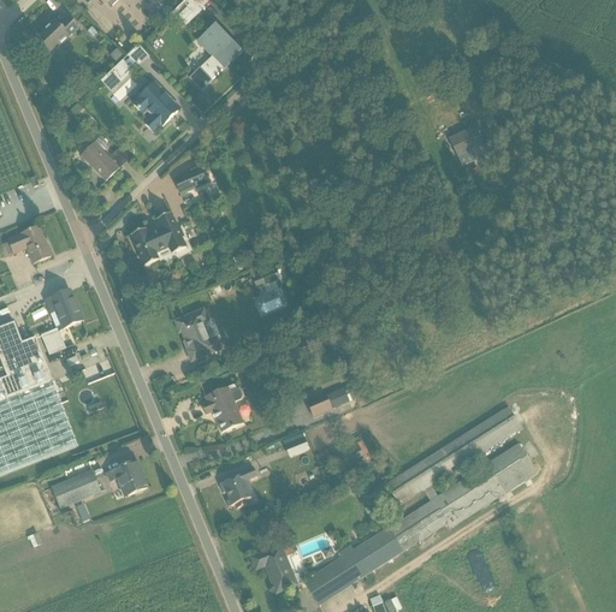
[(187,0),(188,3),(184,7),(191,16),(208,0),(187,0)]
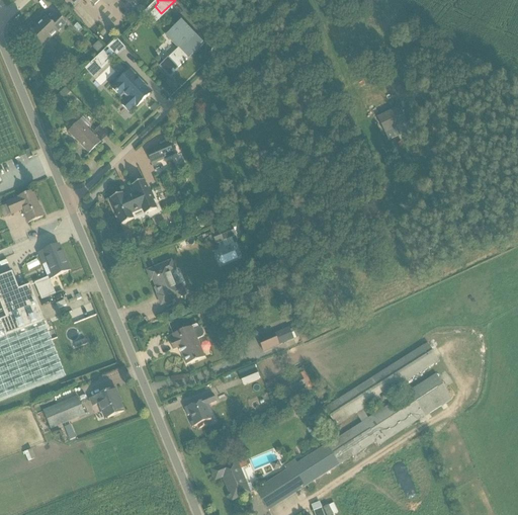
[(46,16),(29,32),(41,46),(66,22),(58,13),(50,20),(46,16)]
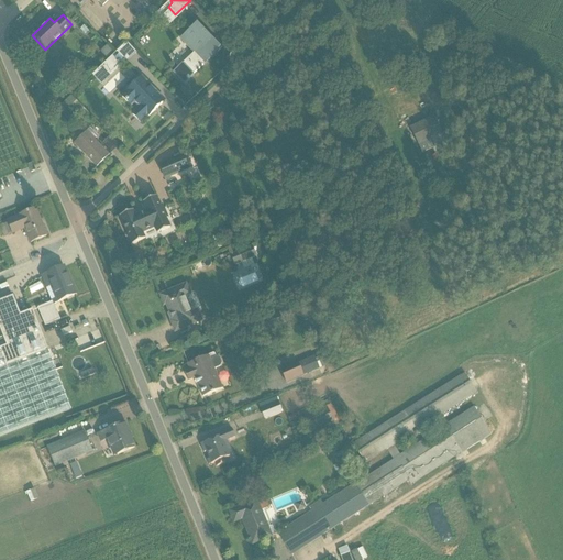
[(197,21),(180,37),(194,51),(174,69),(185,80),(191,75),(190,75),(216,50),(208,42),(212,37),(197,21)]
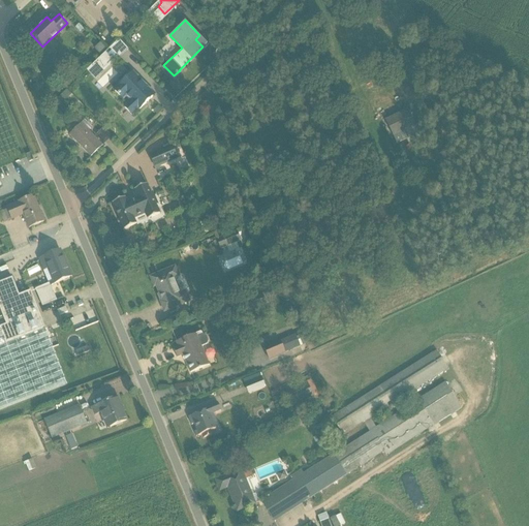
[(96,79),(114,61),(113,59),(118,54),(110,45),(87,68),(96,79)]
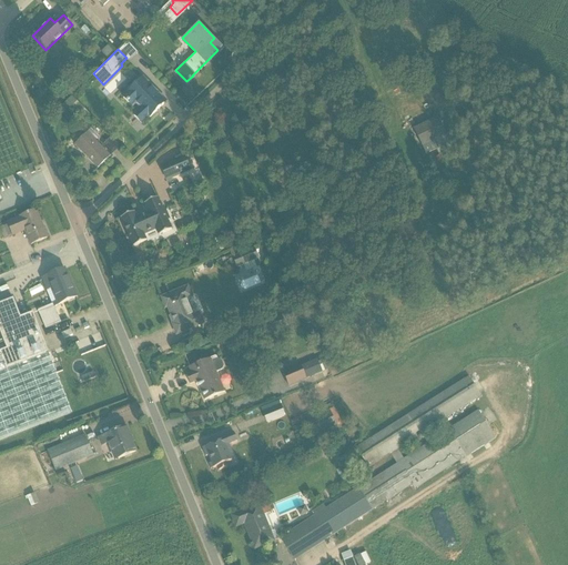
[(140,72),(150,62),(137,51),(128,61),(140,72)]
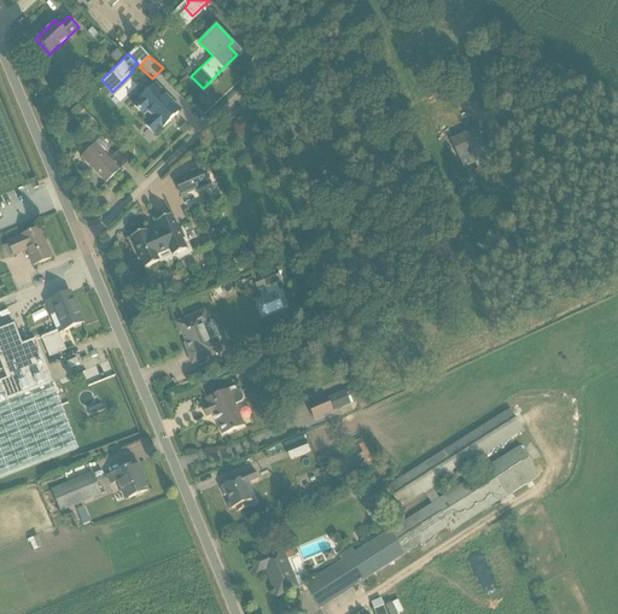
[(155,82),(132,103),(144,115),(147,111),(151,116),(145,122),(153,132),(162,124),(162,126),(178,111),(175,109),(175,104),(155,82)]
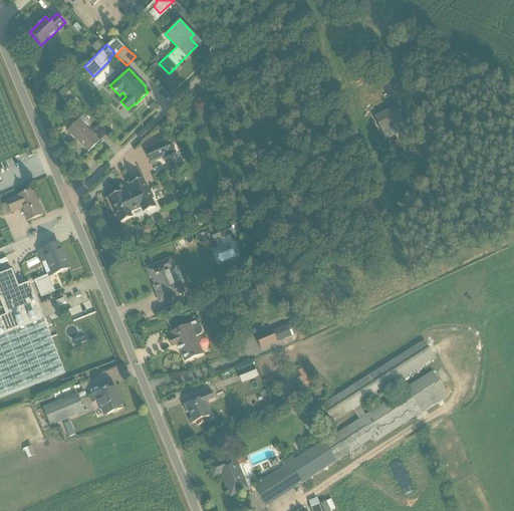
[(60,79),(64,83),(71,77),(67,72),(60,79)]
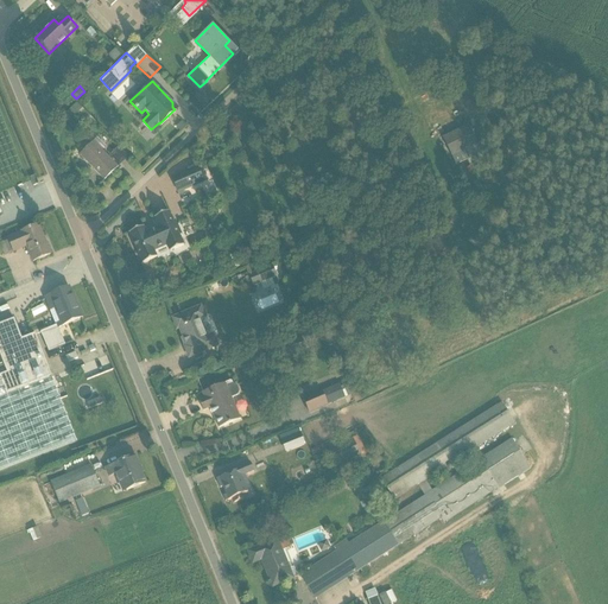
[(90,125),(96,120),(76,100),(67,110),(70,114),(75,109),(90,125)]
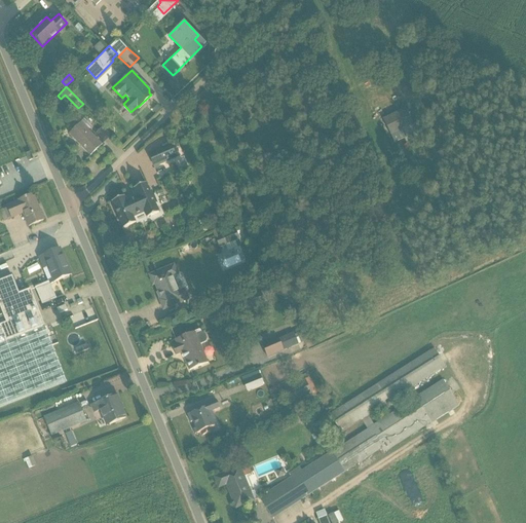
[(406,107),(382,117),(391,135),(413,123),(406,107)]
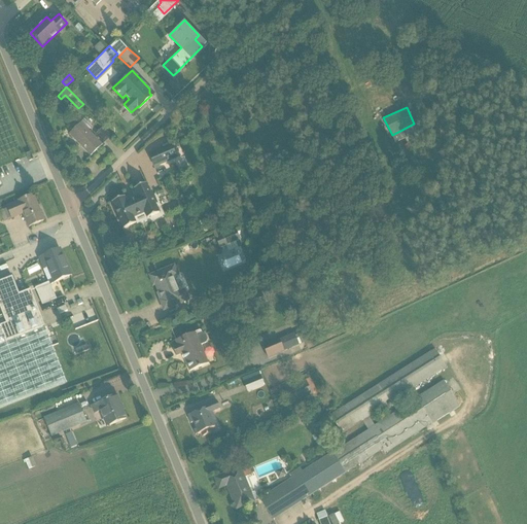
[(91,154),(102,143),(89,128),(91,125),(84,117),(69,132),(91,154)]
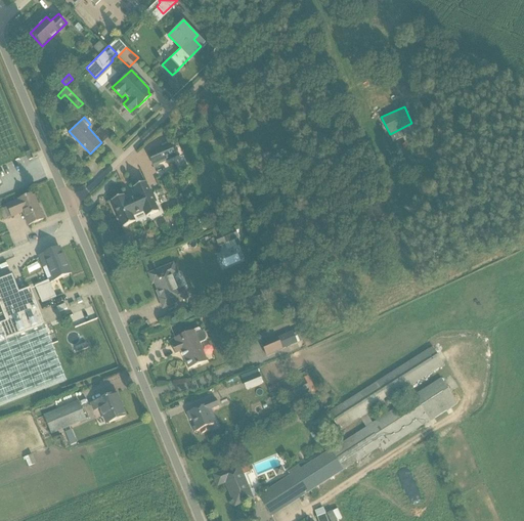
[(169,142),(148,153),(154,165),(176,156),(169,142)]
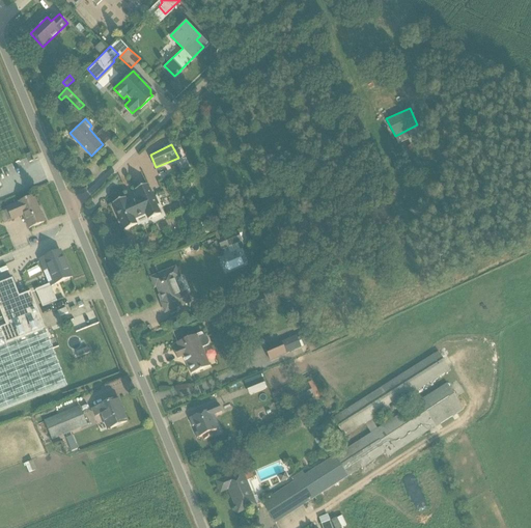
[(0,410),(67,385),(30,289),(19,295),(12,277),(0,282),(0,307),(6,324),(0,326),(0,327),(0,329),(0,184),(1,184),(0,181),(0,410)]
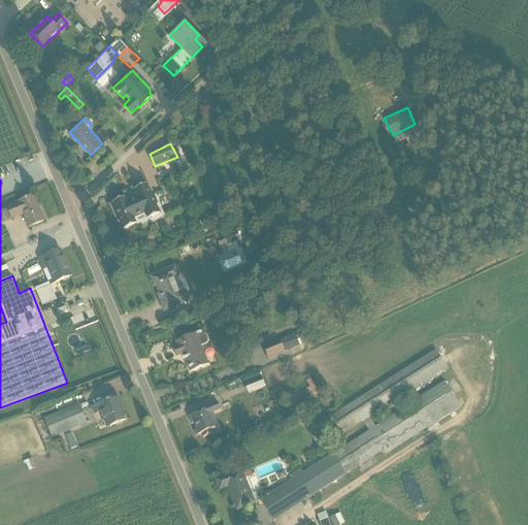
[(146,218),(160,211),(156,203),(158,202),(154,192),(151,193),(146,183),(134,188),(138,196),(127,201),(125,196),(112,201),(124,227),(136,222),(134,217),(144,212),(146,218)]
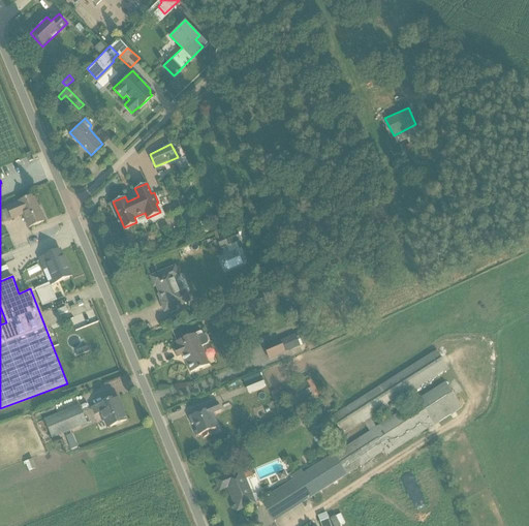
[(45,219),(34,193),(6,204),(7,207),(0,210),(0,213),(3,220),(10,217),(12,219),(22,214),(28,227),(45,219)]
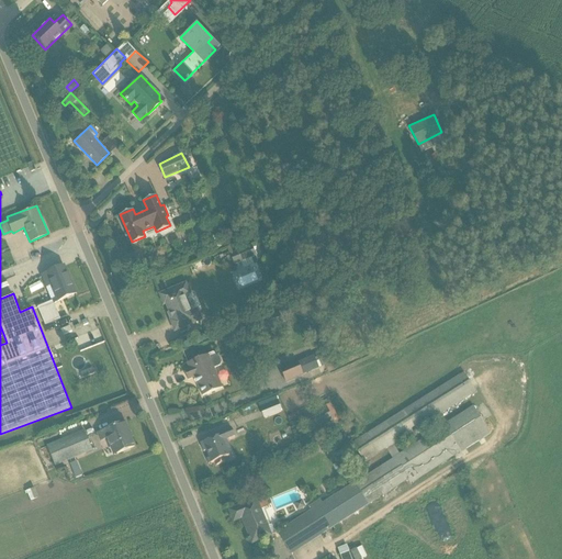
[(251,243),(229,252),(234,263),(240,260),(244,266),(254,261),(251,256),(256,254),(251,243)]
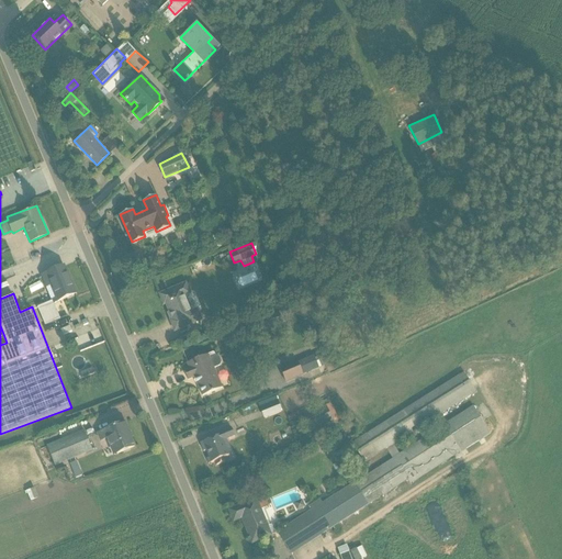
[(44,324),(60,316),(54,302),(76,292),(69,277),(67,277),(66,274),(68,272),(64,265),(41,274),(52,299),(37,304),(44,324)]
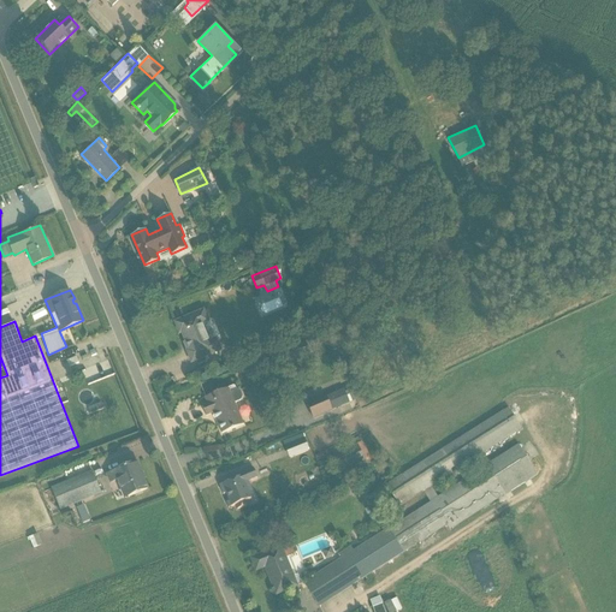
[(187,349),(191,360),(221,348),(217,336),(211,337),(205,322),(209,319),(205,308),(175,320),(179,331),(182,331),(189,348),(187,349)]
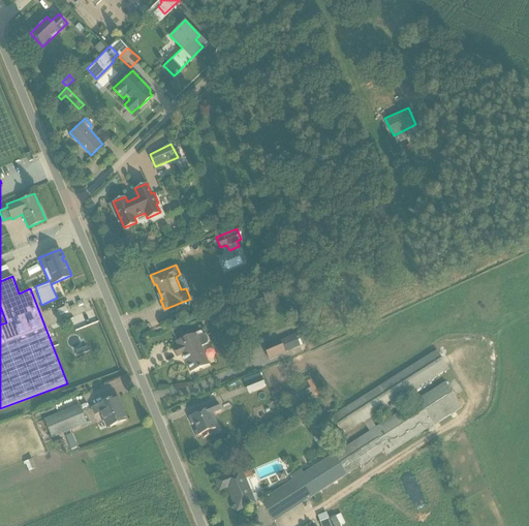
[(245,308),(259,304),(256,296),(243,300),(245,308)]
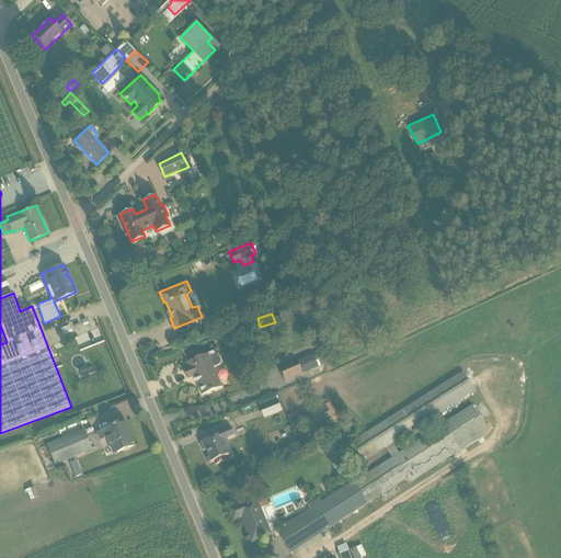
[(202,394),(222,385),(214,365),(219,363),(220,360),(219,354),(215,353),(214,351),(213,350),(186,361),(189,366),(184,368),(187,377),(194,374),(202,394)]
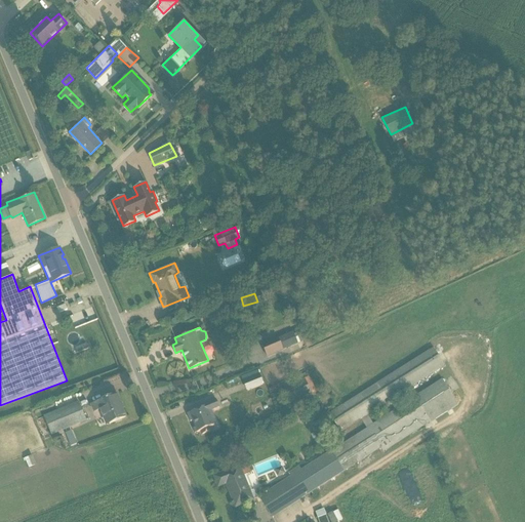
[(267,356),(283,349),(283,348),(303,339),(299,330),(294,332),(293,330),(278,335),(277,334),(261,342),(267,356)]
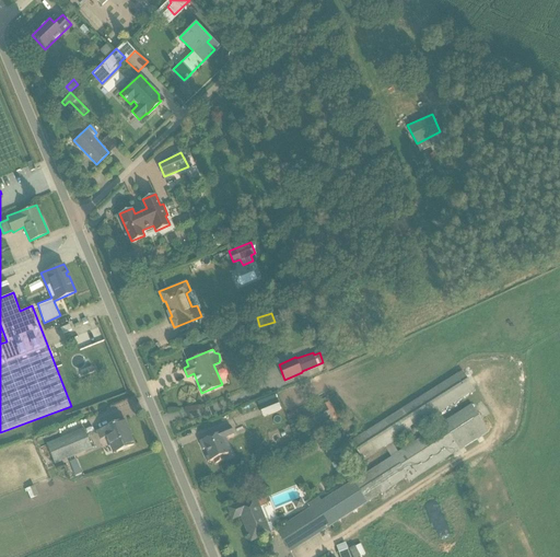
[(92,364),(78,370),(81,375),(94,370),(92,364)]
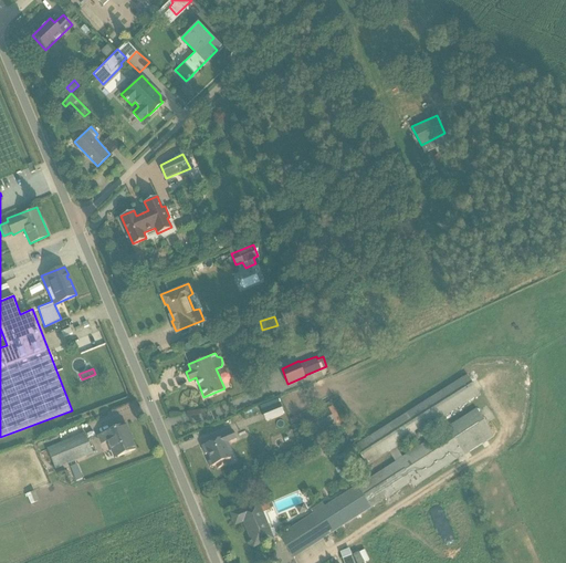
[(494,435),(477,407),(402,455),(396,446),(479,392),(467,373),(355,445),(367,464),(389,450),(395,460),(312,513),(311,512),(279,533),(293,556),(410,481),(413,486),(494,435)]
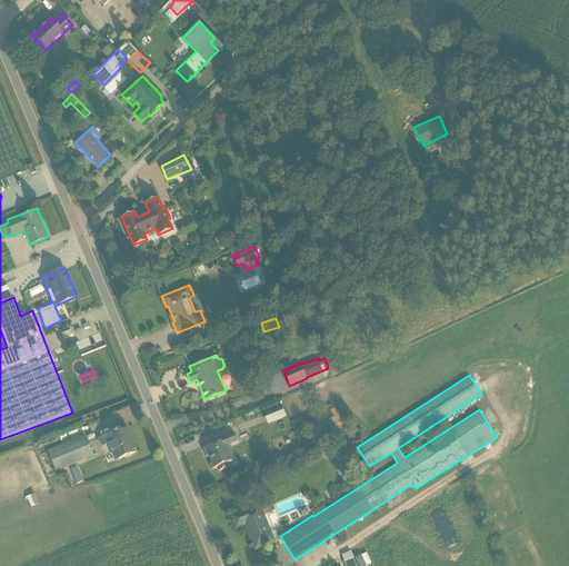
[(259,406),(266,421),(285,414),(278,398),(259,406)]
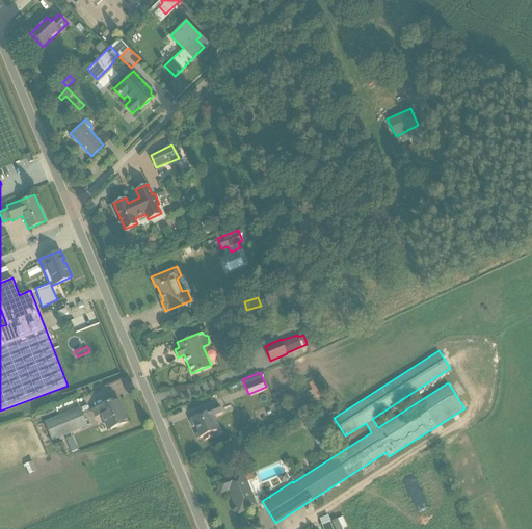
[(297,407),(320,395),(310,376),(296,382),(298,386),(294,388),(292,386),(287,388),(297,407)]
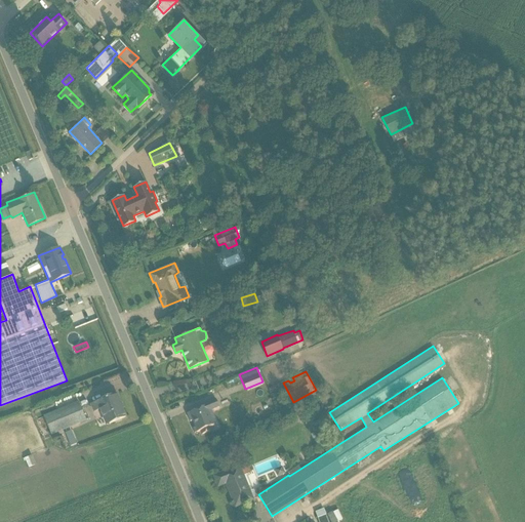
[(105,423),(125,415),(116,393),(90,403),(93,410),(99,409),(105,423)]
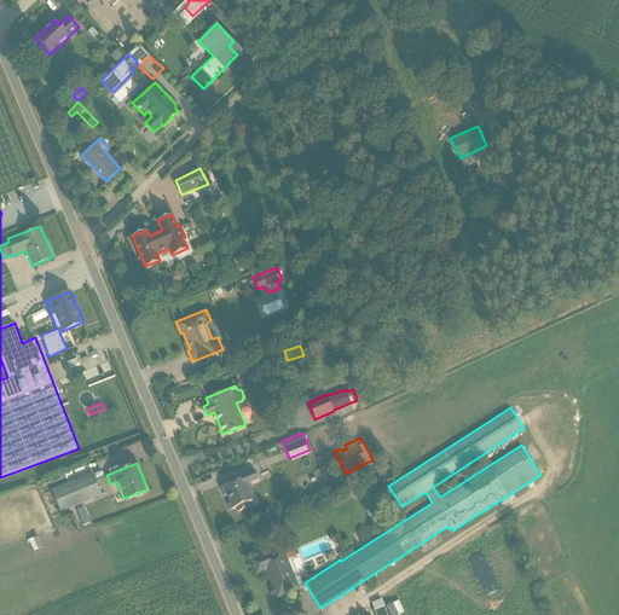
[(259,477),(254,468),(239,474),(241,476),(220,486),(224,494),(226,493),(232,508),(236,505),(238,510),(249,505),(247,500),(256,497),(249,481),(259,477)]
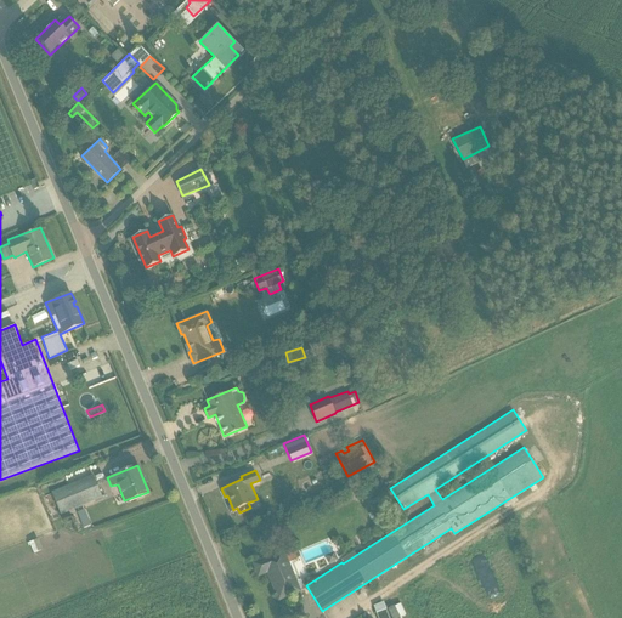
[(103,497),(94,472),(52,491),(61,514),(103,497)]
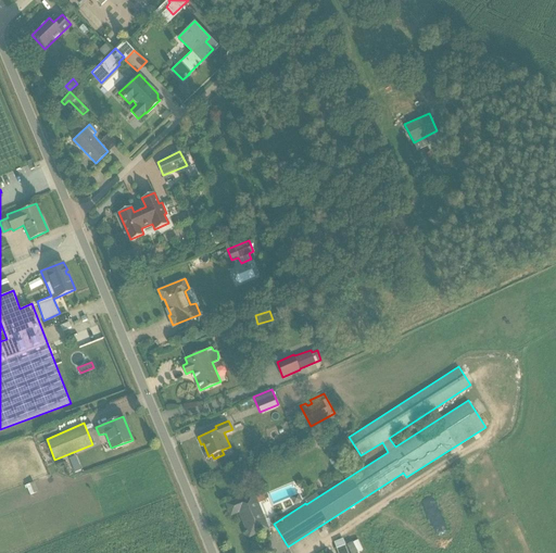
[(241,453),(250,454),(251,445),(242,444),(241,453)]
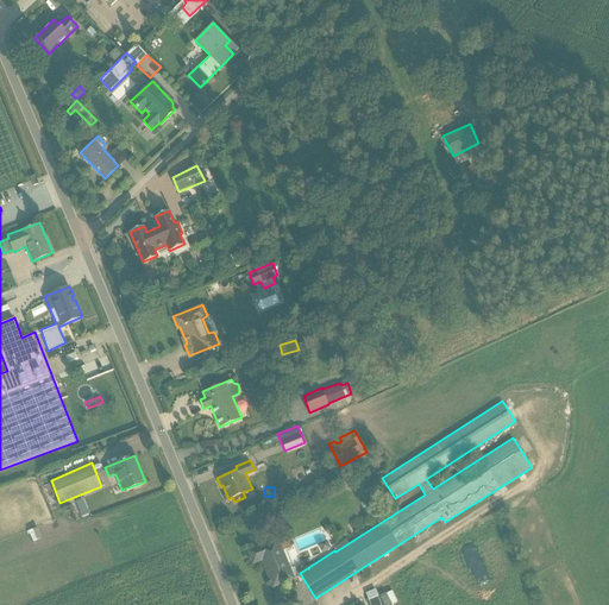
[(274,585),(295,577),(294,574),(297,573),(294,566),(290,567),(283,549),(292,546),(287,535),(249,550),(253,561),(262,558),(274,585)]
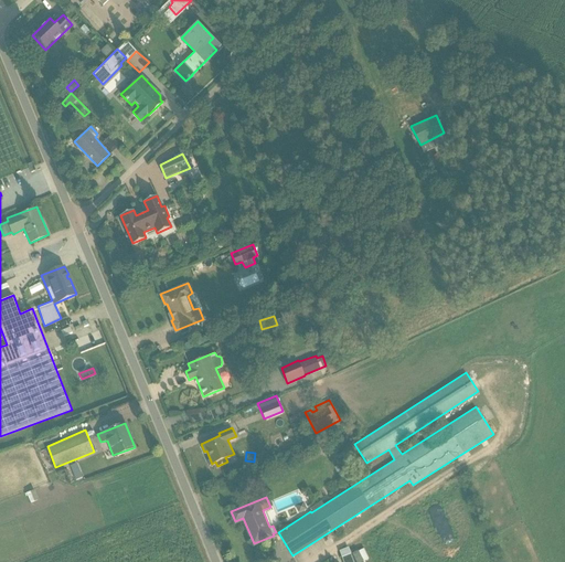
[(339,548),(343,561),(353,561),(351,552),(349,545),(339,548)]
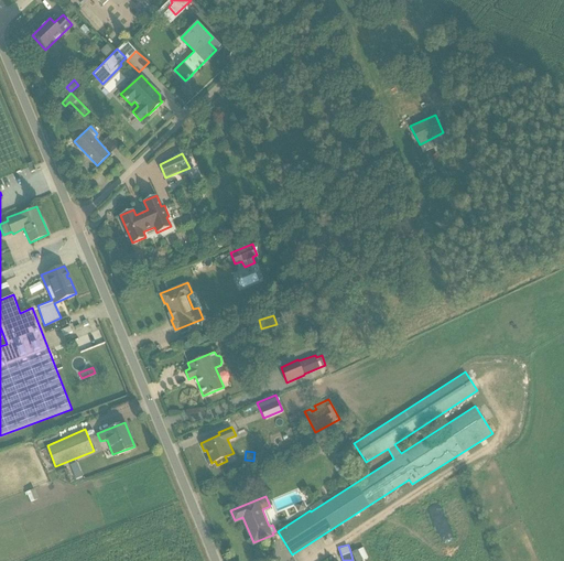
[(364,560),(357,548),(351,551),(357,560),(356,560),(364,560)]
